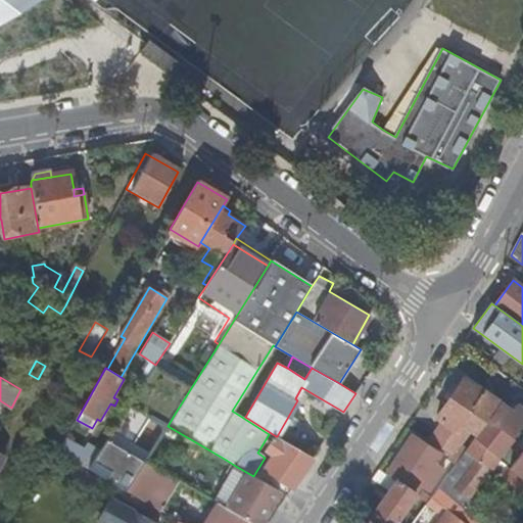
[(458,443),(459,444),(469,430),(459,422),(480,389),(464,379),(438,419),(442,422),(428,443),(449,457),(452,453),(458,443)]
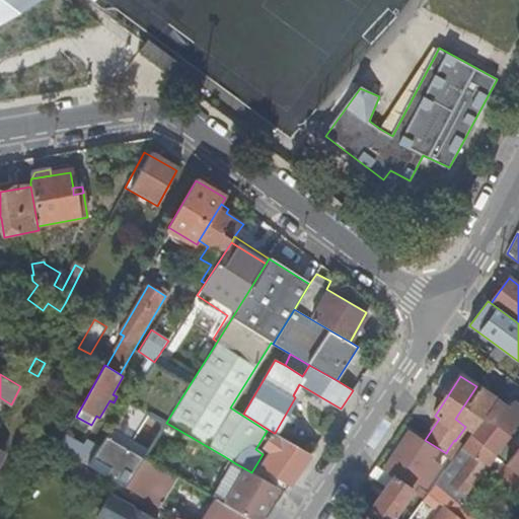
[(496,399),(476,386),(455,419),(465,427),(472,432),(496,399)]
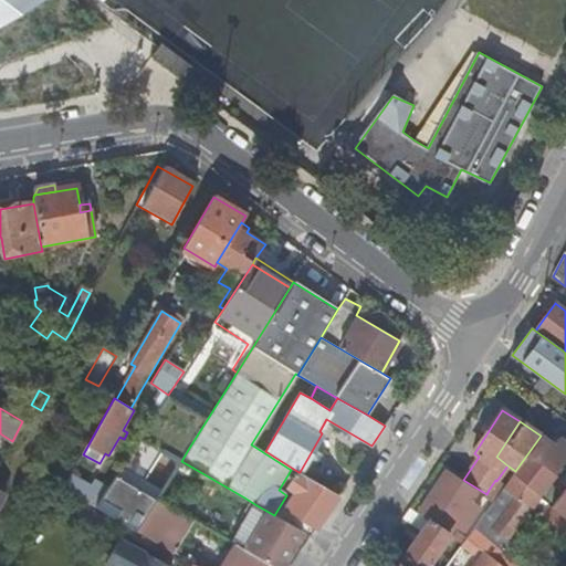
[(167,433),(142,479),(161,492),(181,461),(189,448),(167,433)]
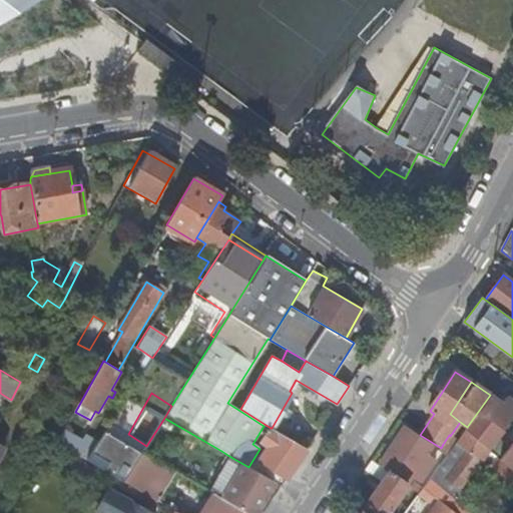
[(503,403),(490,395),(467,427),(466,429),(488,449),(512,417),(512,395),(510,394),(503,403)]
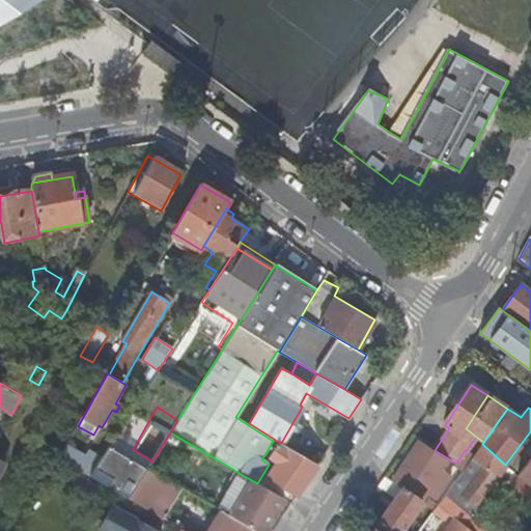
[(483,442),(476,437),(466,451),(473,457),(482,444),(483,442)]
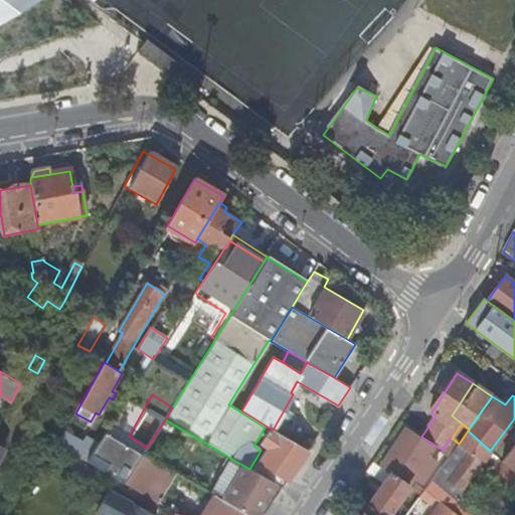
[(129,436),(111,424),(97,447),(87,462),(106,474),(124,484),(130,476),(143,454),(147,448),(129,436)]
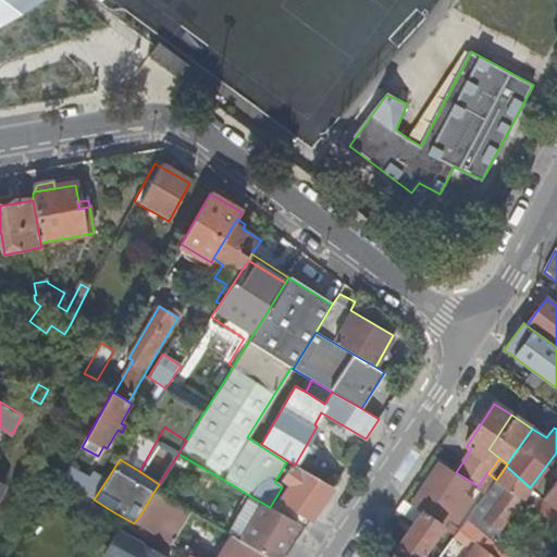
[(63,465),(56,479),(62,482),(67,471),(69,469),(63,465)]
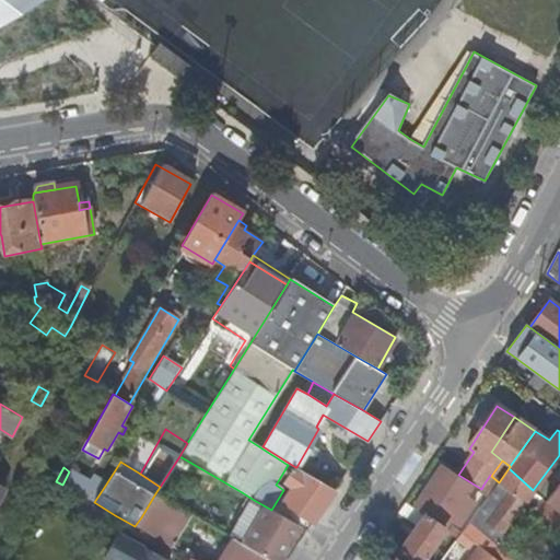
[(283,502),(313,523),(335,490),(296,467),(295,467),(286,482),(292,488),(283,502)]
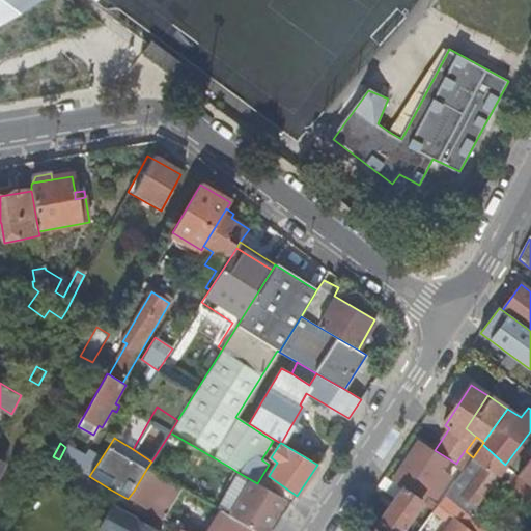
[(445,463),(432,453),(418,443),(391,482),(401,490),(419,502),(424,494),(434,500),(449,477),(441,471),(445,463)]
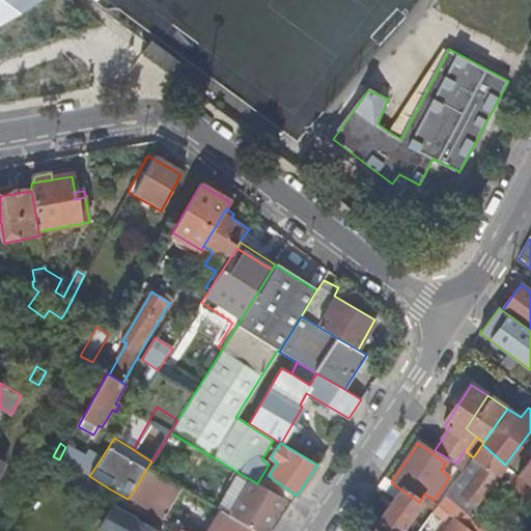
[(497,476),(506,466),(505,465),(482,444),(473,457),(482,466),(459,493),(472,503),(496,475),(497,476)]
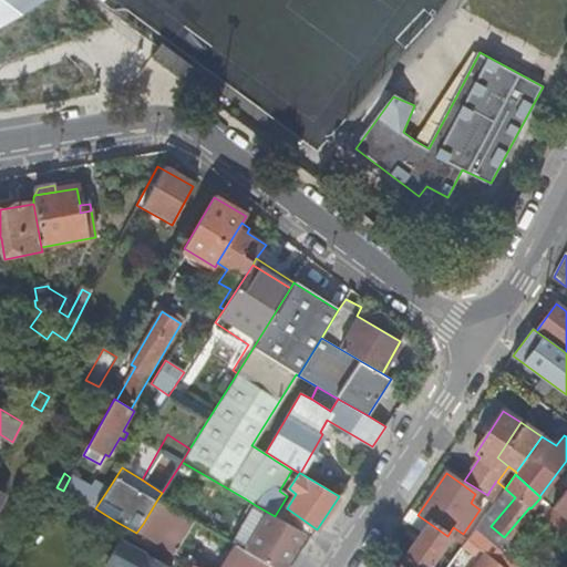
[(89,491),(69,480),(63,491),(95,508),(106,492),(93,484),(89,491)]
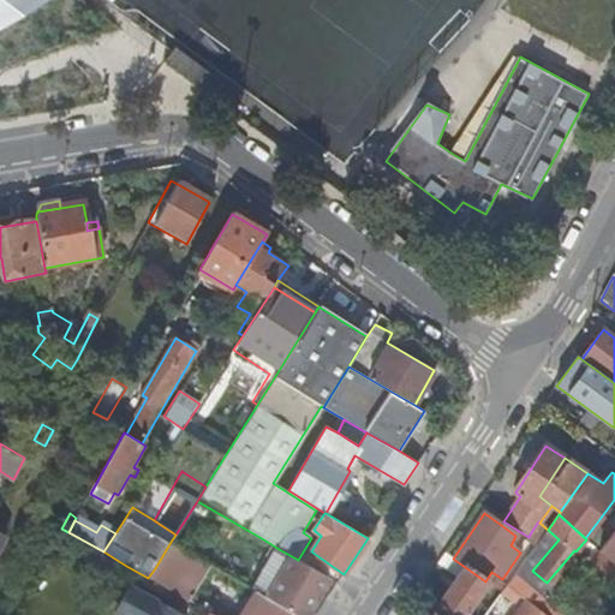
[(503,521),(501,525),(515,536),(525,542),(529,537),(503,521)]
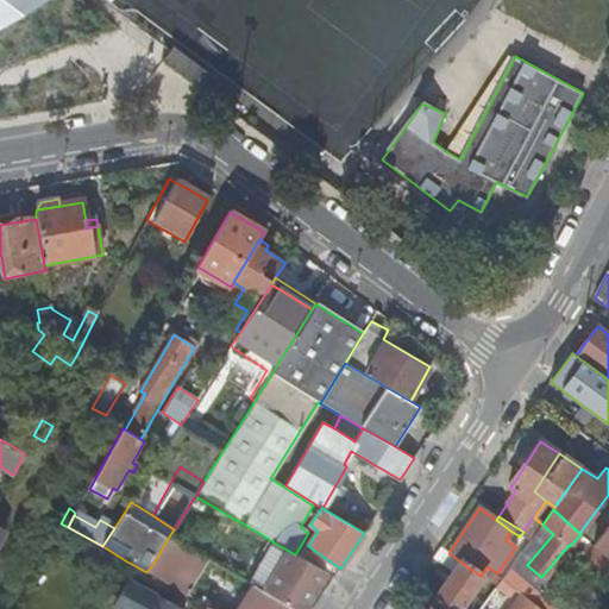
[(608,526),(594,545),(607,557),(608,553),(608,526)]
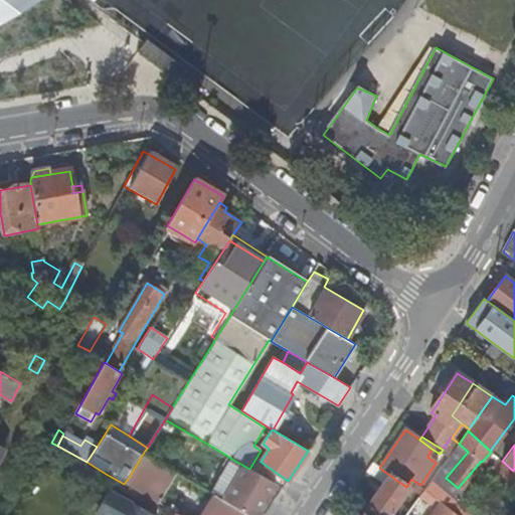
[(450,450),(445,446),(443,450),(440,454),(445,458),(450,450)]
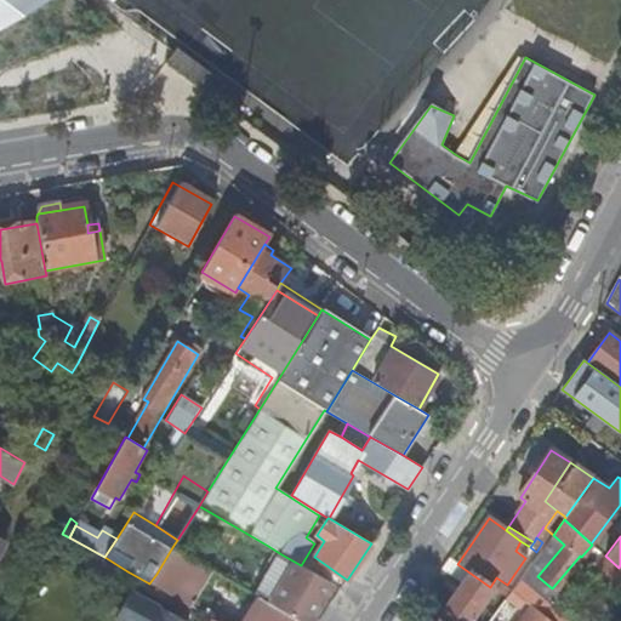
[(157,574),(193,597),(210,569),(172,547),(157,574)]
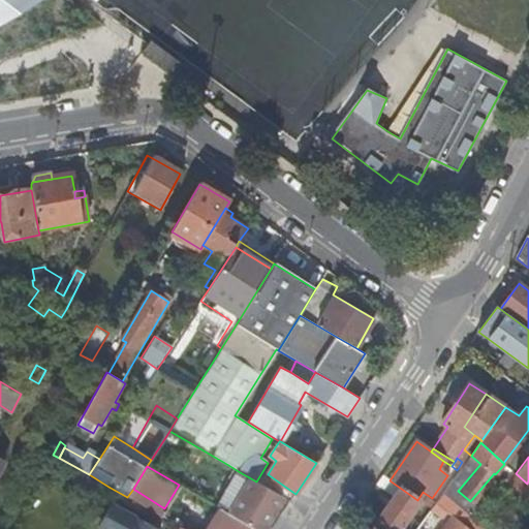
[(240,472),(219,508),(224,511),(255,528),(263,528),(283,497),(256,481),(240,472)]
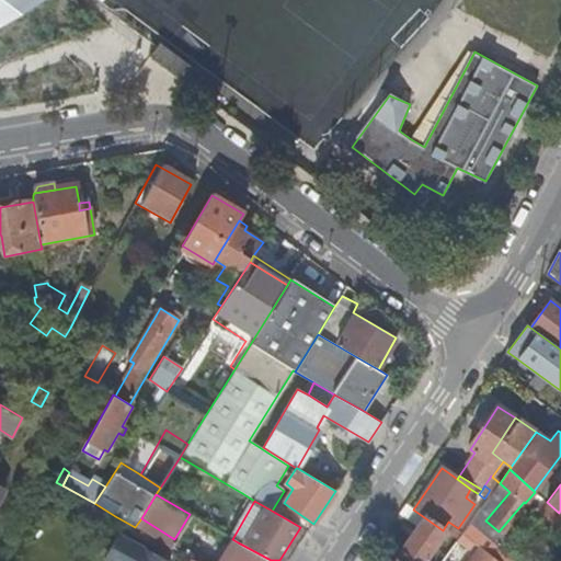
[(560,527),(560,516),(542,501),(531,514),(556,535),(560,527)]
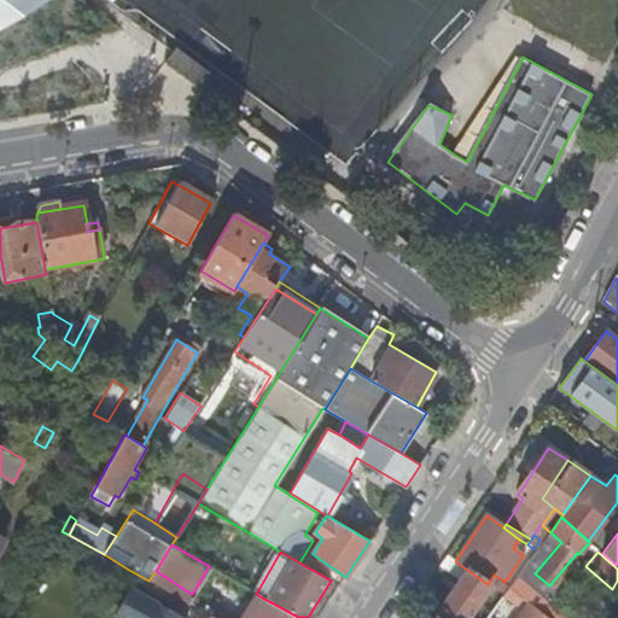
[(438,566),(460,579),(467,570),(455,561),(445,555),(438,566)]
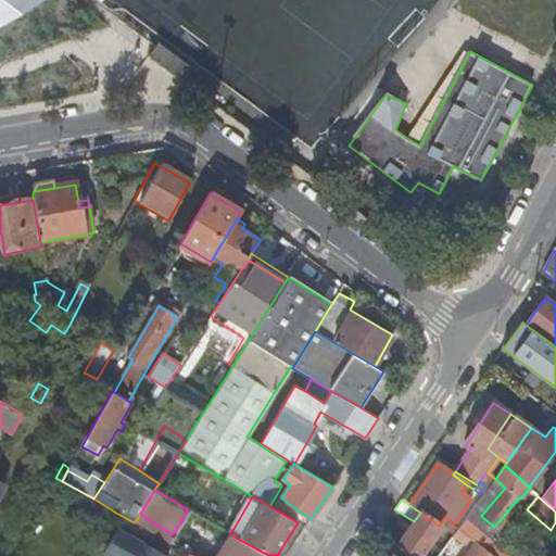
[(441,536),(445,530),(444,529),(439,526),(420,513),(414,521),(395,548),(407,555),(419,555),(436,533),(441,536)]
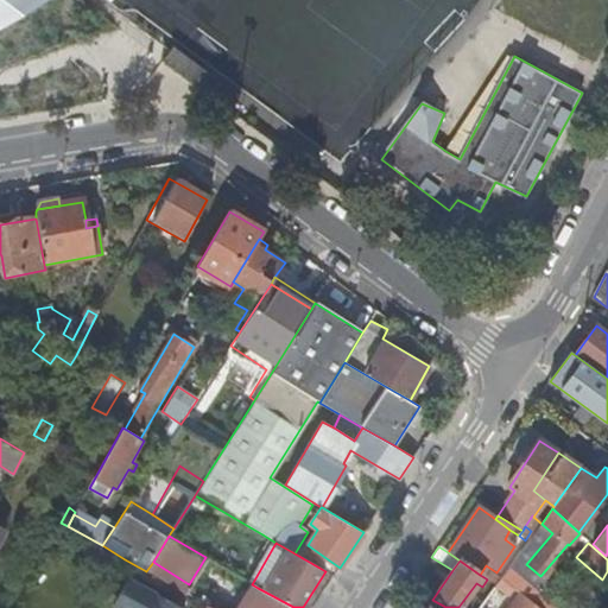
[(146,571),(183,593),(189,584),(153,562),(146,571)]
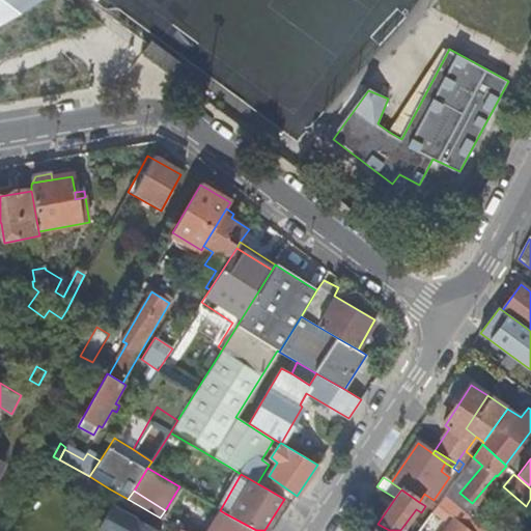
[(483,530),(484,530),(445,495),(438,506),(434,511),(419,530),(483,530)]
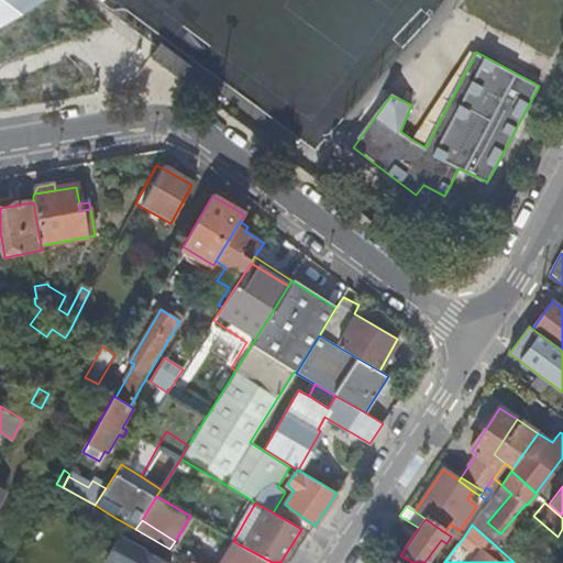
[(562,549),(562,548),(562,529),(558,537),(553,541),(562,549)]
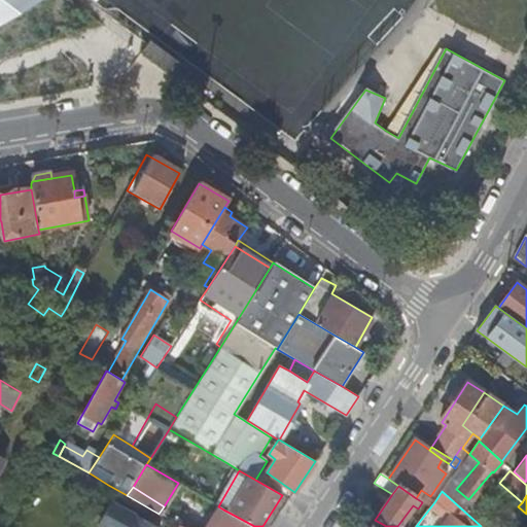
[(424,496),(421,501),(422,502),(430,507),(434,502),(424,496)]
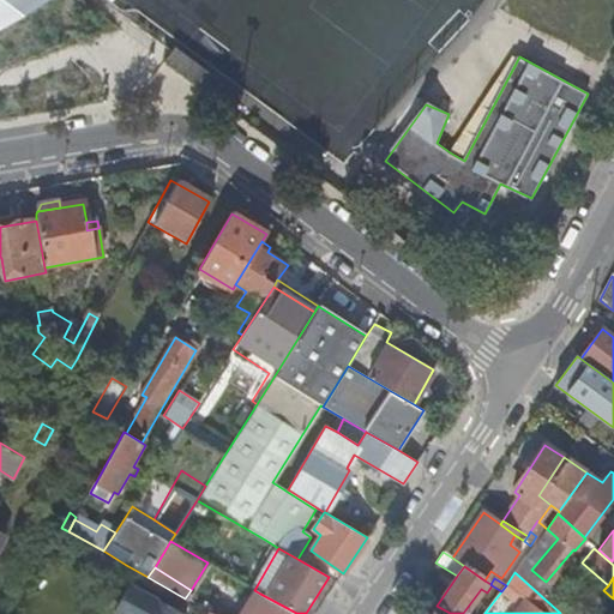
[(181,613),(130,582),(114,609),(120,613),(181,613)]
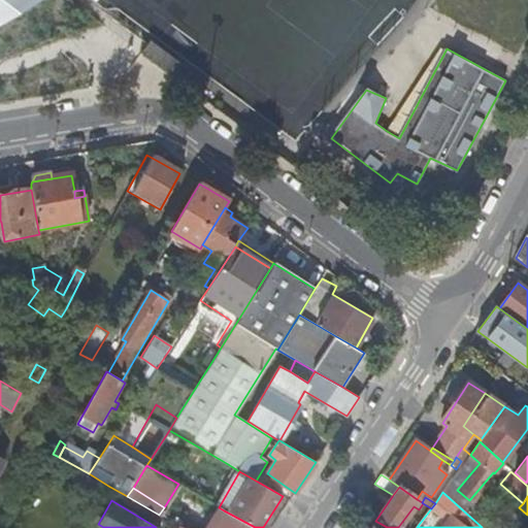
[(255,527),(224,510),(211,527),(255,527)]
